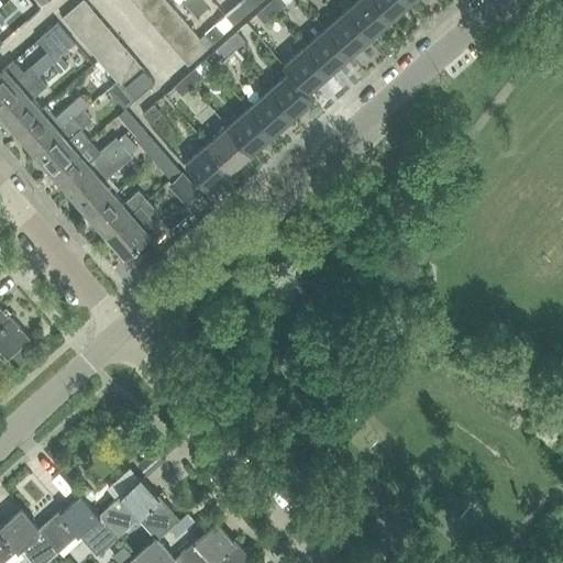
[(84,0),(63,18),(73,29),(95,10),(86,0),(84,0)]
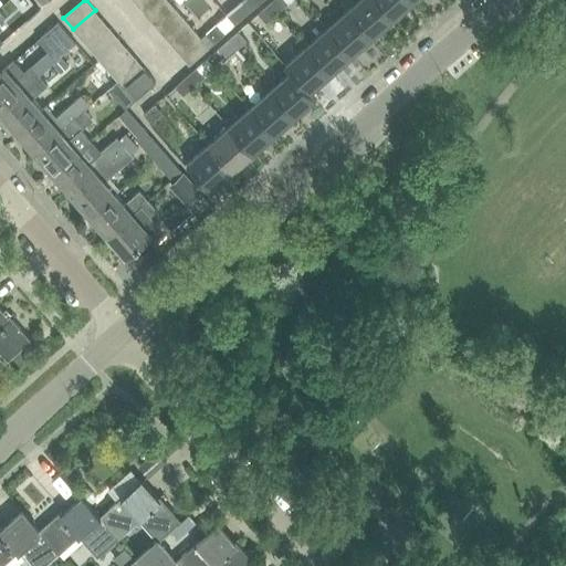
[(143,0),(138,4),(147,16),(163,0),(143,0)]
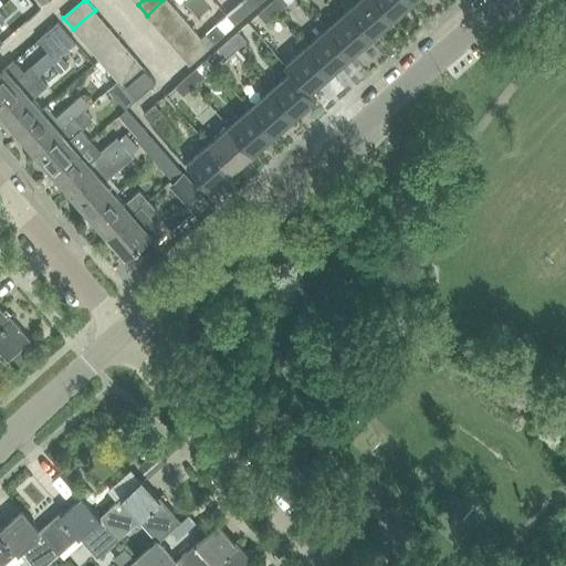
[(163,0),(147,16),(155,25),(175,8),(168,0),(163,0)]
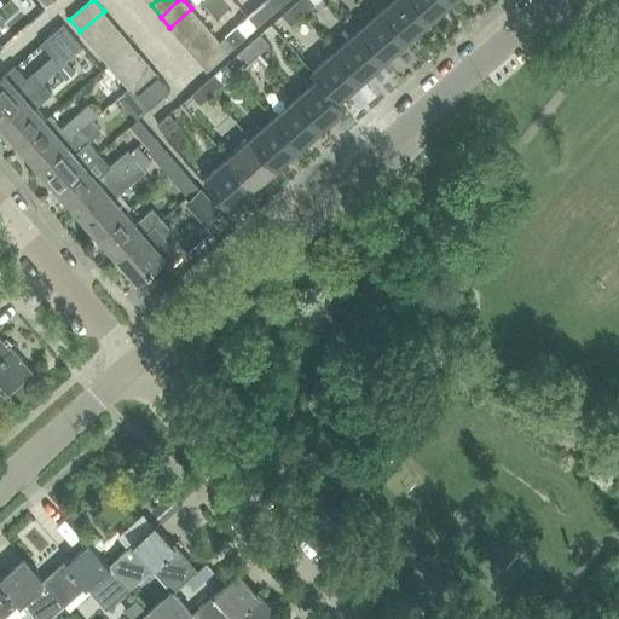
[(273,0),(266,0),(259,7),(268,18),(281,7),(273,0)]
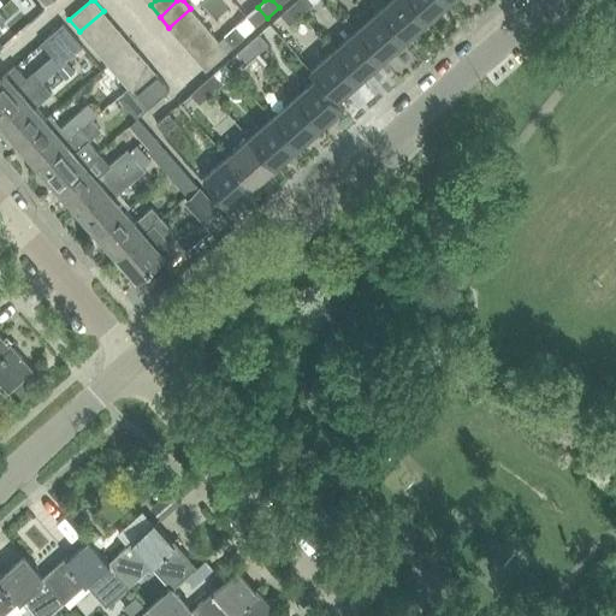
[(311,0),(297,0),(294,4),(303,15),(315,4),(311,0)]
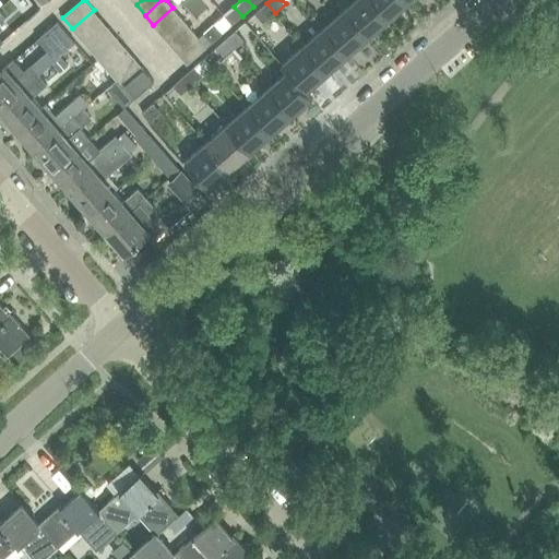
[(371,0),(355,0),(344,10),(368,38),(389,20),(371,0)]
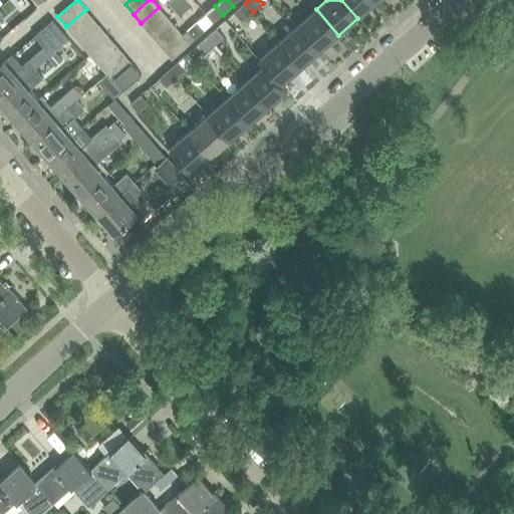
[(374,0),(341,0),(357,18),(376,1),(374,0)]
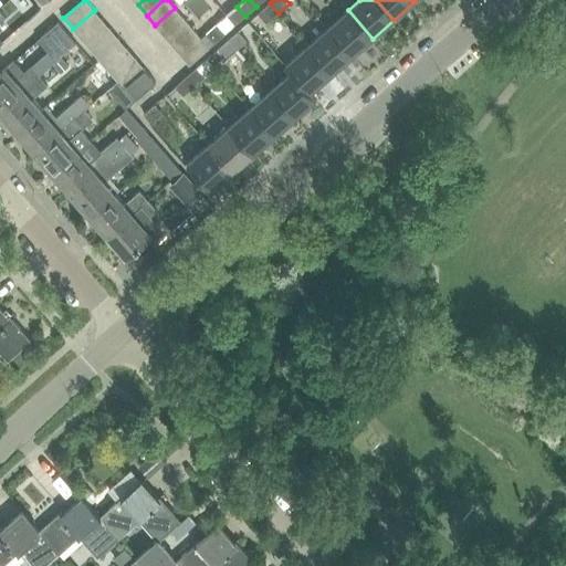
[(3,4),(0,7),(0,10),(6,17),(12,11),(4,2),(3,4)]
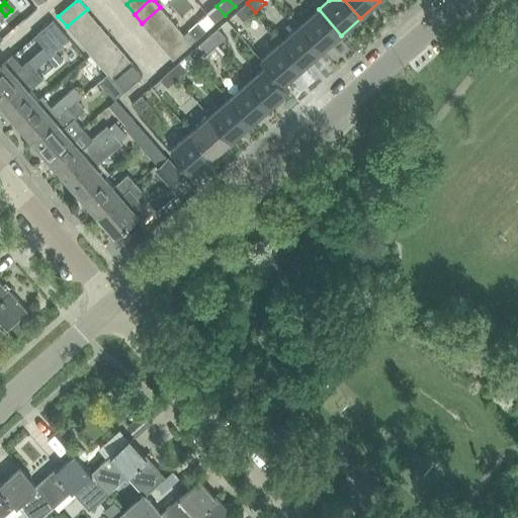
[(255,12),(247,3),(237,12),(245,20),(255,12)]
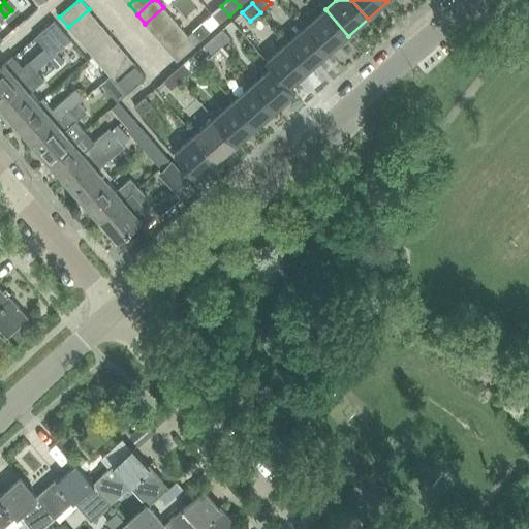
[(145,24),(153,33),(172,17),(163,7),(145,24)]
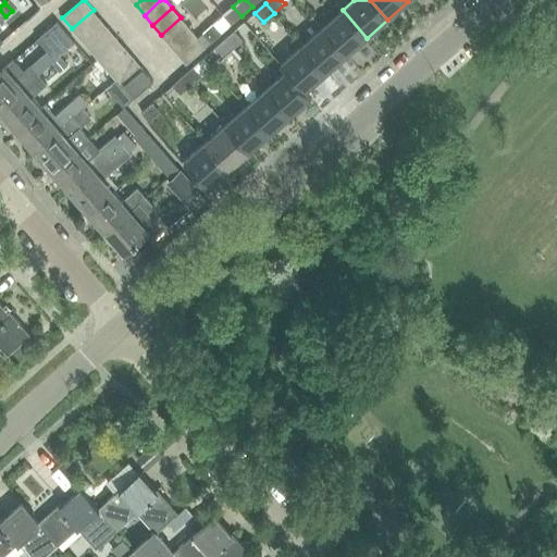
[(72,28),(81,38),(101,20),(94,10),(72,28)]
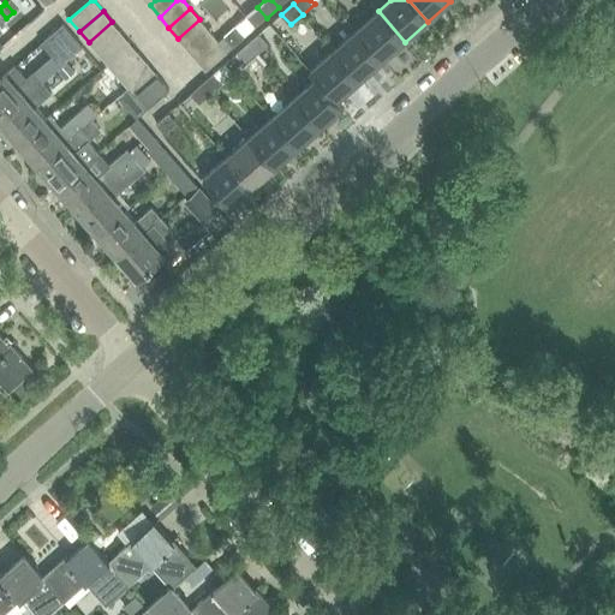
[(378,11),(356,31),(382,61),(405,42),(378,11)]
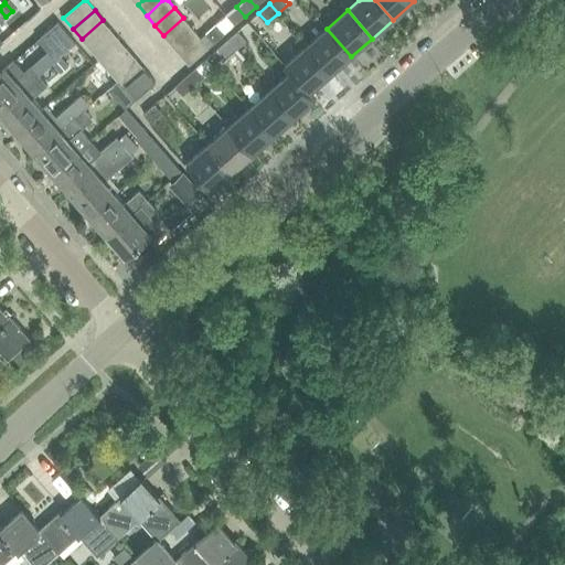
[(163,35),(172,45),(192,28),(183,18),(163,35)]
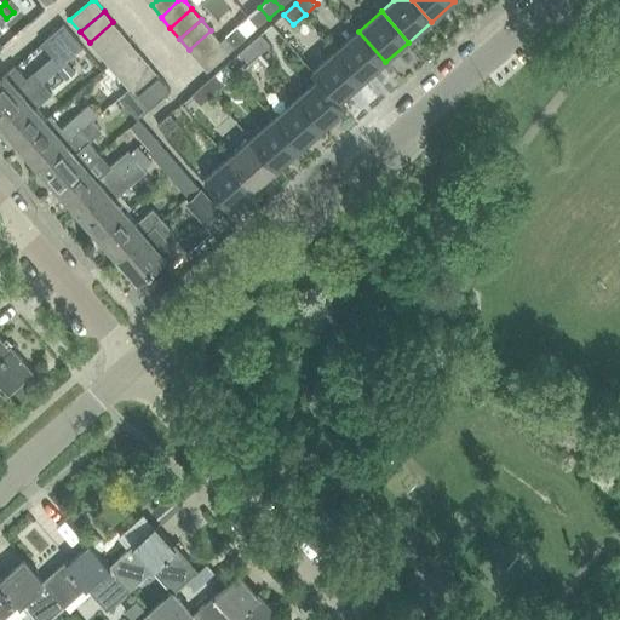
[(90,42),(98,53),(122,33),(113,22),(90,42)]
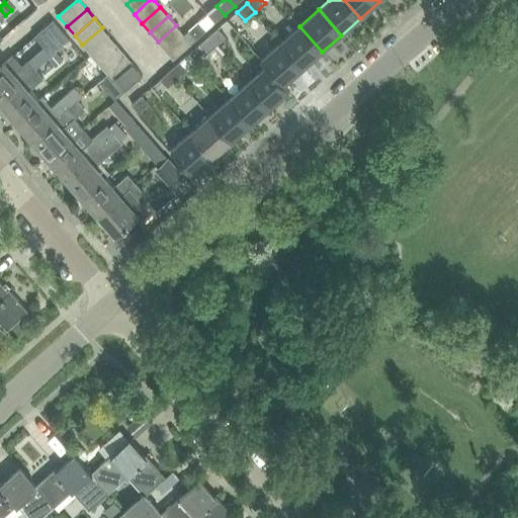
[(54,21),(34,36),(52,56),(70,40),(54,21)]
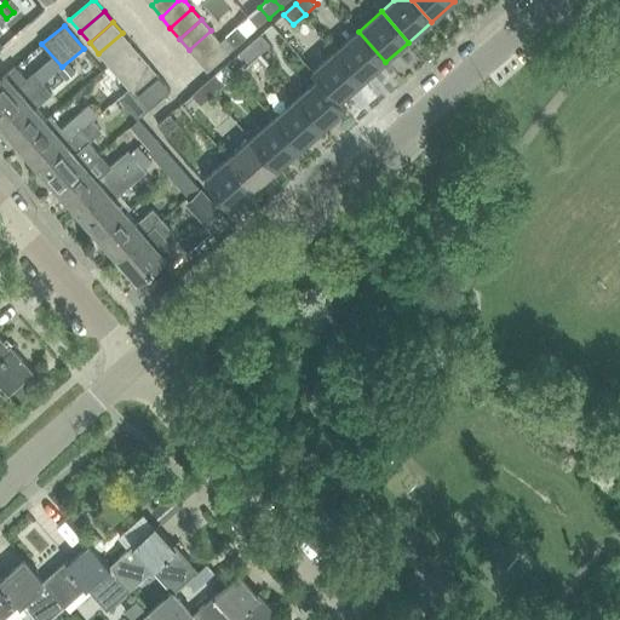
[(237,26),(225,36),(235,47),(247,36),(237,26)]
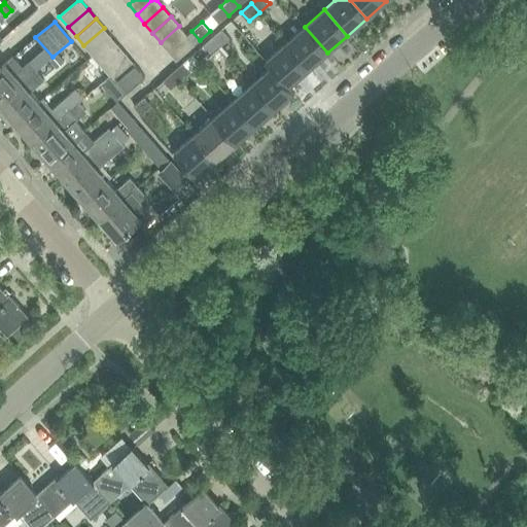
[(161,42),(169,51),(187,35),(179,26),(161,42)]
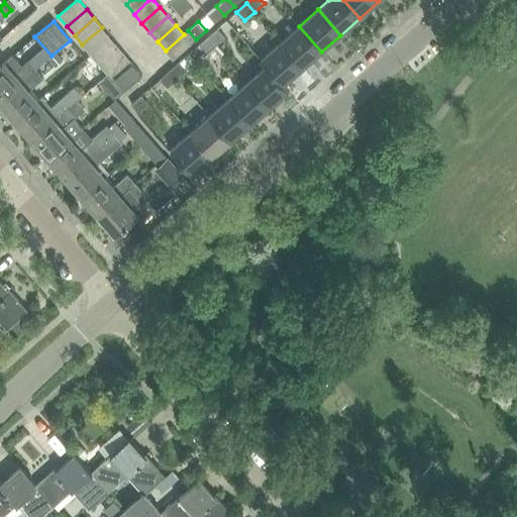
[(299,26),(280,43),(302,69),(321,52),(299,26)]
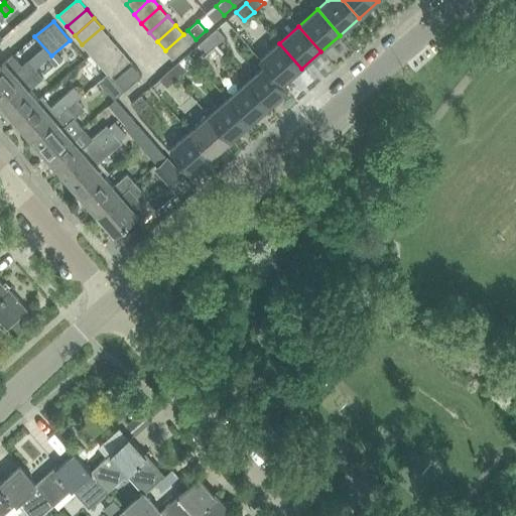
[(82,44),(90,53),(110,36),(102,27),(82,44)]
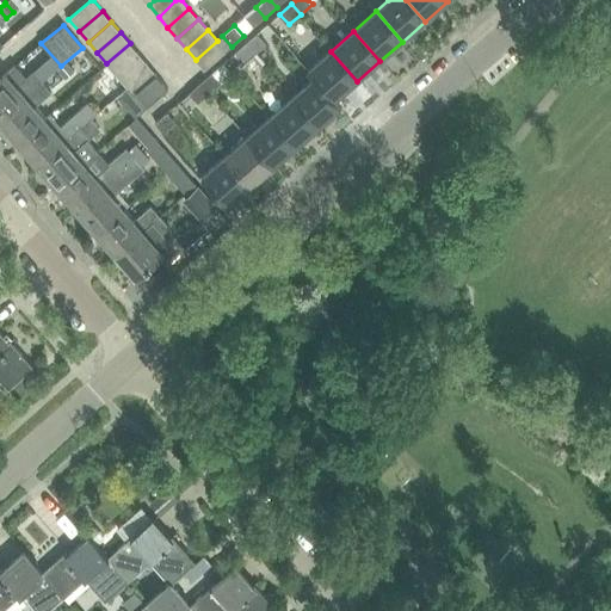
[(258,32),(247,43),(255,54),(267,43),(258,32)]
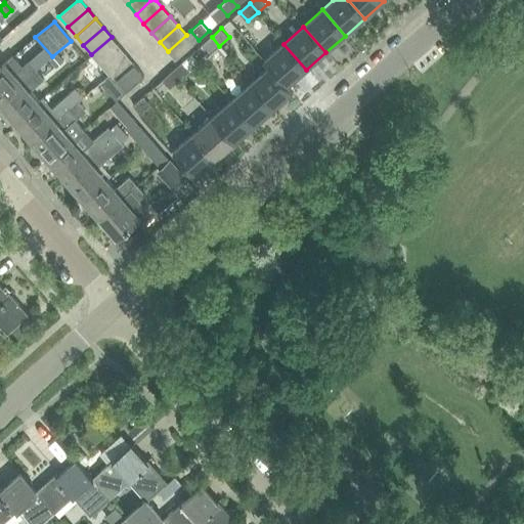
[(186,35),(168,51),(176,60),(194,45),(186,35)]
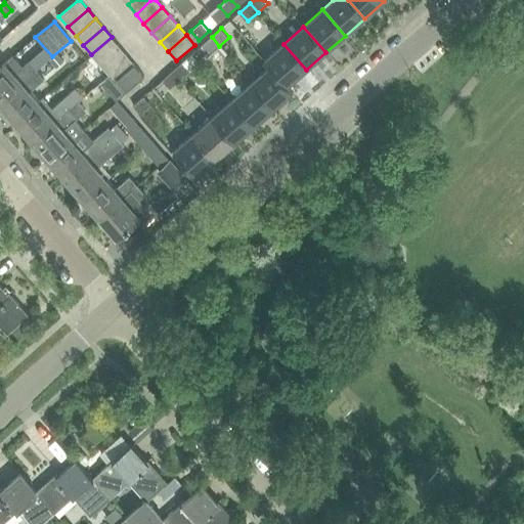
[(91,54),(99,63),(120,46),(112,37),(91,54)]
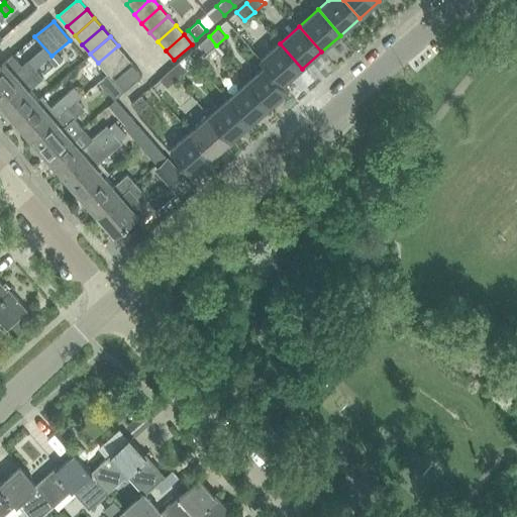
[(216,45),(209,36),(199,45),(207,54),(216,45)]
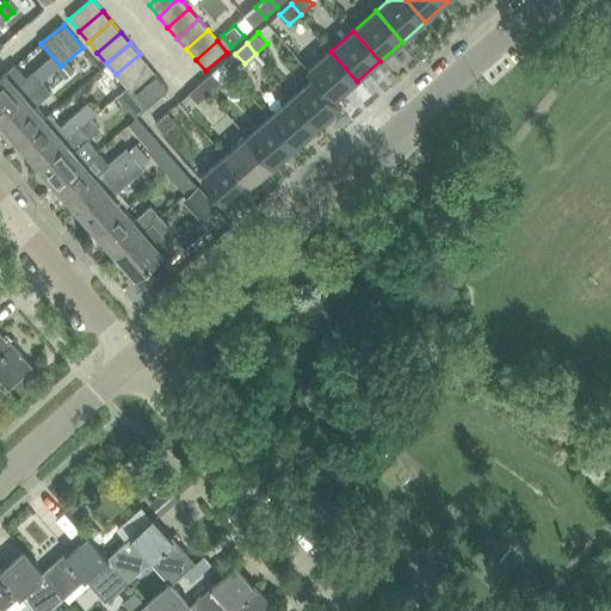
[(308,71),(314,78),(315,78),(335,100),(357,81),(331,51),(308,71)]
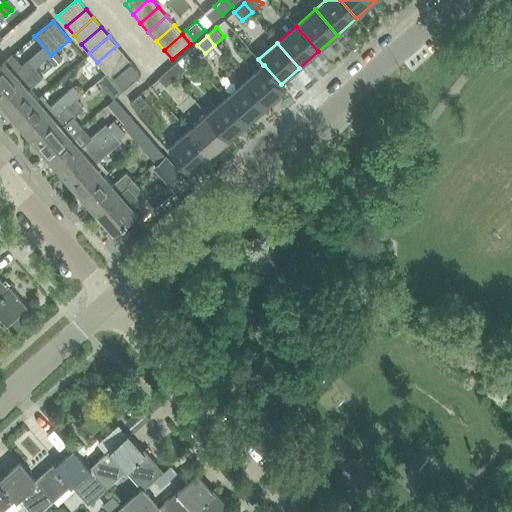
[(97,62),(105,71),(125,54),(117,45),(97,62)]
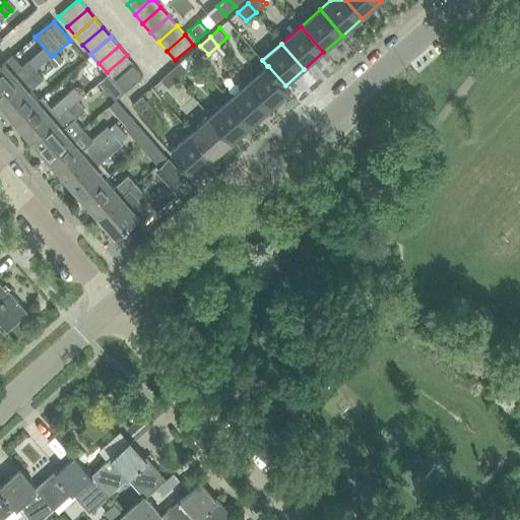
[(63,60),(57,53),(50,60),(56,67),(63,60)]
